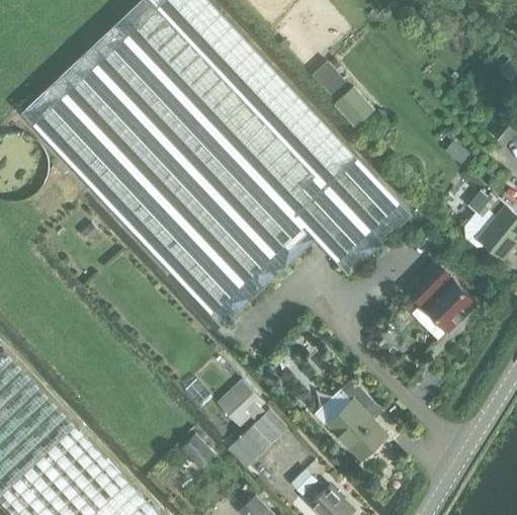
[(347,277),(411,217),(207,0),(141,0),(20,113),(223,327),(315,239),(347,277)]
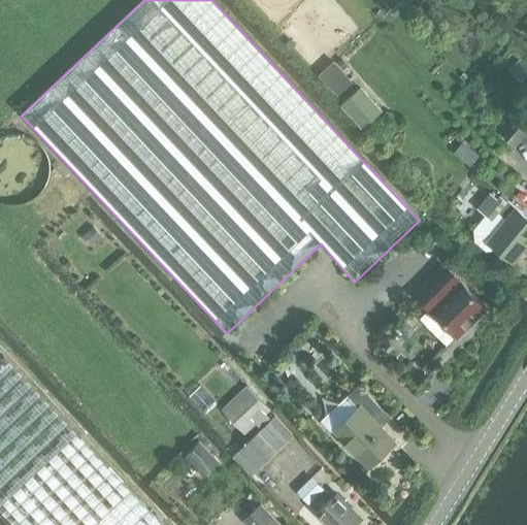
[(333,63),(317,77),(319,79),(328,90),(343,76),(334,65),(333,63)]
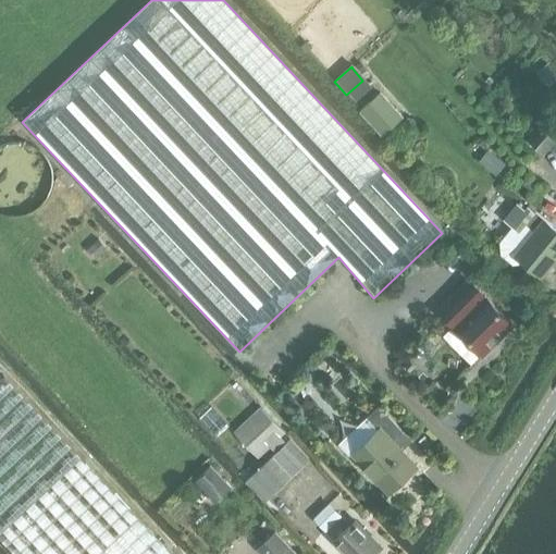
[(382,139),(403,120),(379,95),(358,113),(382,139)]
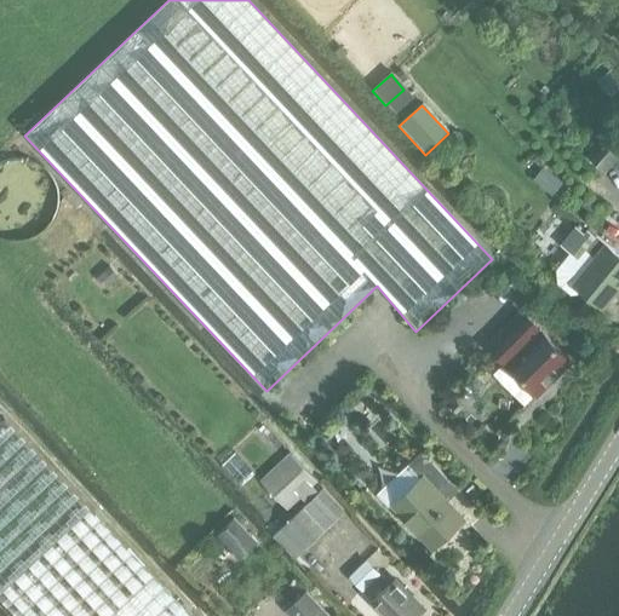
[(618,155),(605,143),(588,162),(603,177),(618,159),(618,155)]
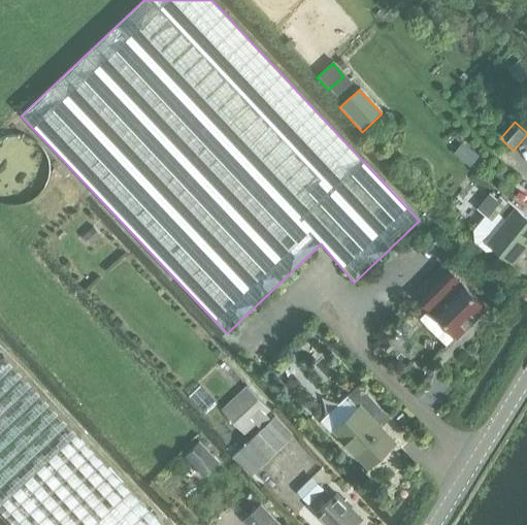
[(42,175),(42,174),(42,169),(40,163),(38,159),(33,153),(29,150),(24,148),(19,145),(11,145),(5,146),(0,149),(0,200),(3,202),(10,203),(15,203),(21,202),(27,200),(31,198),(35,194),(40,186),(42,179),(42,175)]
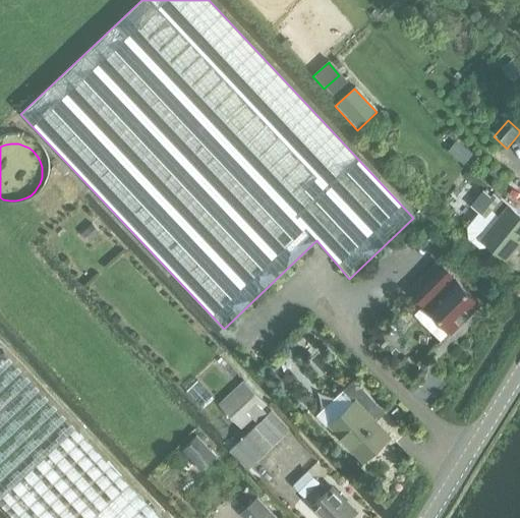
[(455,144),(446,154),(462,167),(470,157),(455,144)]
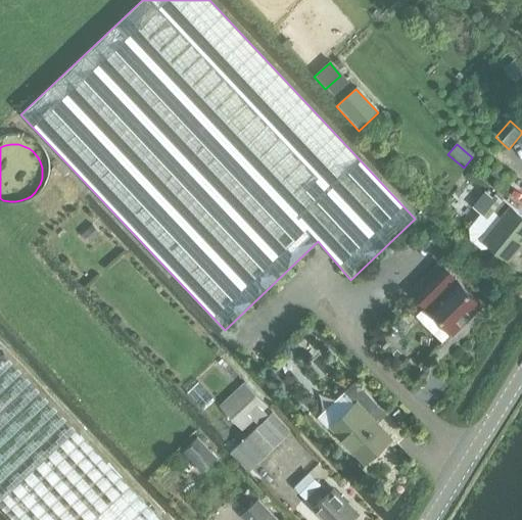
[(509,207),(502,201),(486,221),(479,216),(467,230),(468,241),(479,250),(484,250),(488,246),(508,263),(521,243),(521,216),(509,205),(509,207)]
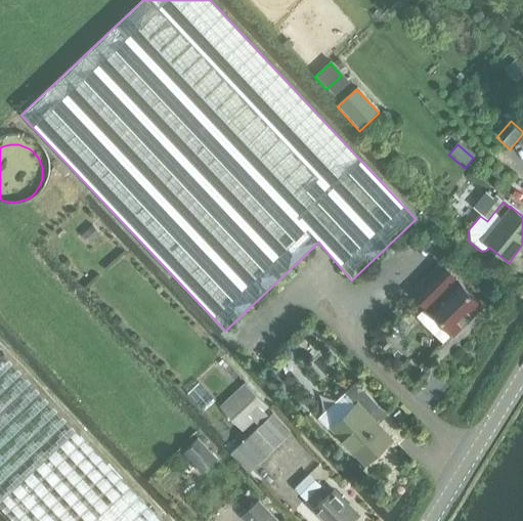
[(452,335),(480,307),(439,266),(409,296),(452,335)]
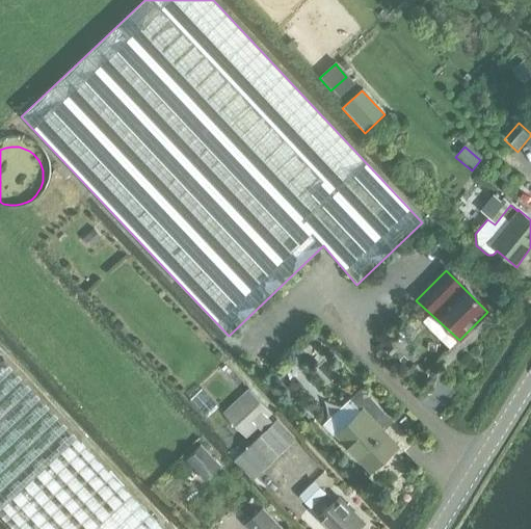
[(2,361),(0,362),(0,517),(10,528),(159,528),(157,526),(2,361)]
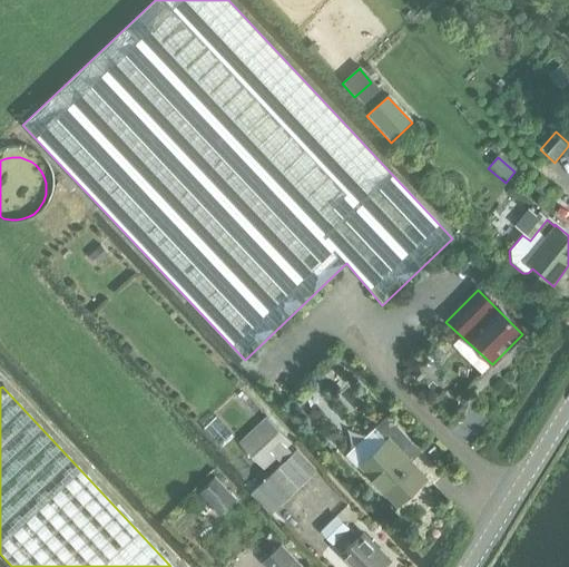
[(388,417),(344,457),(355,469),(357,467),(396,509),(429,479),(412,461),(421,453),(388,417)]
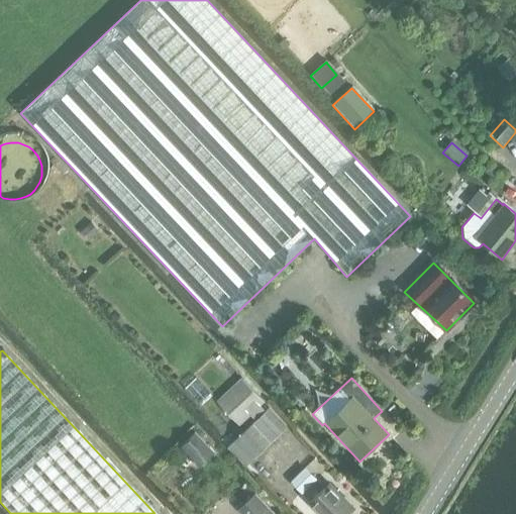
[(264,413),(259,408),(263,405),(239,380),(216,403),(238,428),(250,417),(254,422),(226,448),(245,469),(287,429),(268,409),(264,413)]
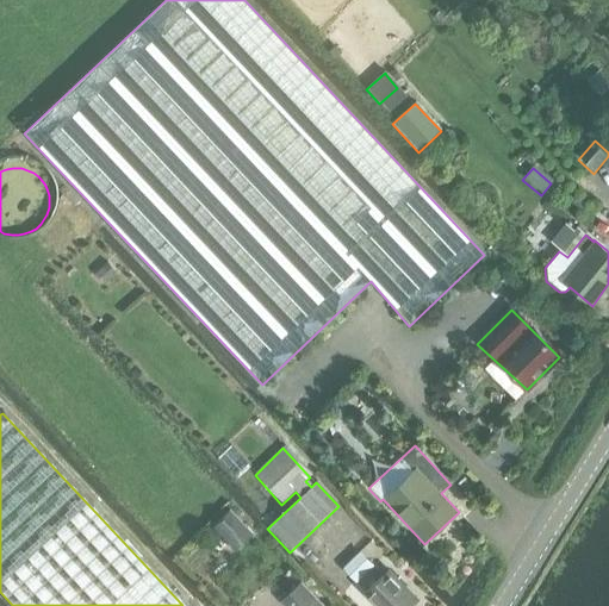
[(212,529),(228,547),(234,554),(252,536),(229,511),(212,529)]
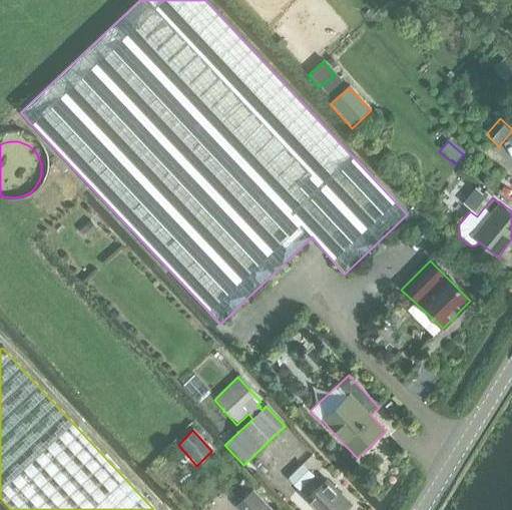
[(299,490),(314,477),(303,465),(288,479),(299,490)]
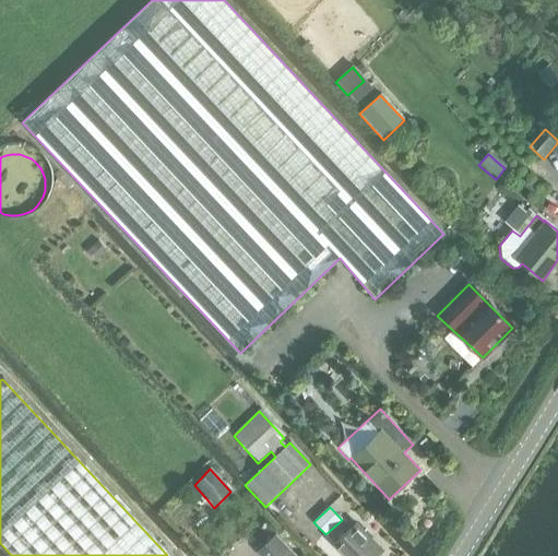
[(378,555),(381,552),(354,524),(333,545),(344,555),(378,555)]
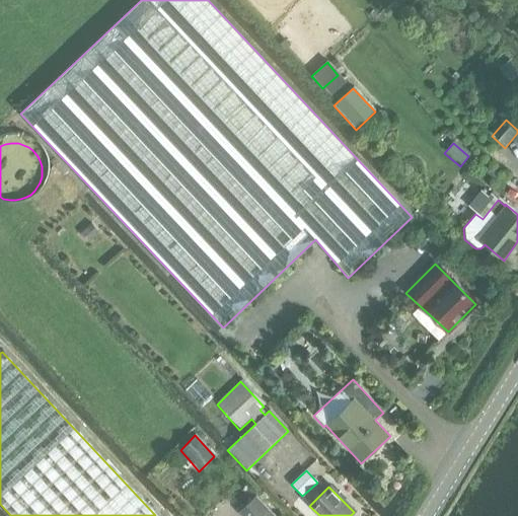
[(273,515),(254,496),(237,513),(239,515),(273,515)]
